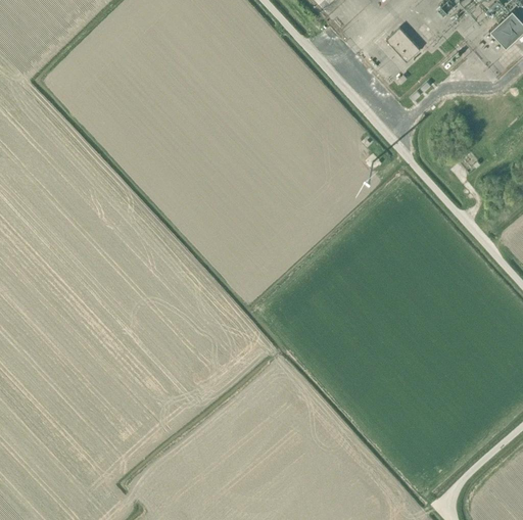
[(442,20),(448,14),(442,7),(435,13),(442,20)]
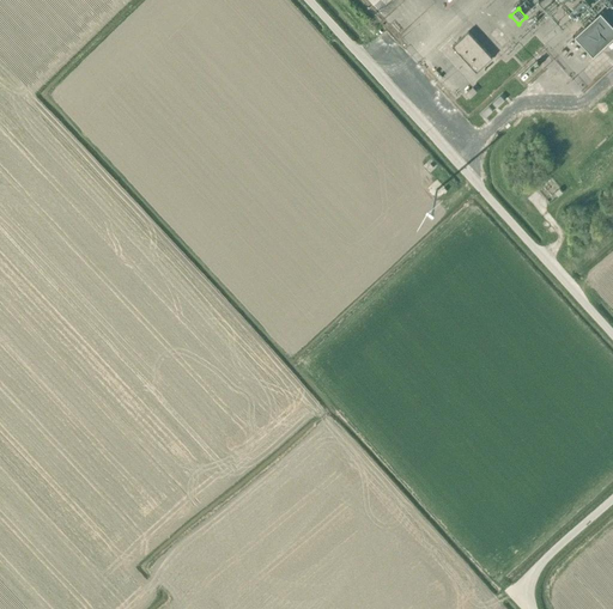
[(594,56),(612,38),(612,26),(600,13),(575,37),(594,56)]
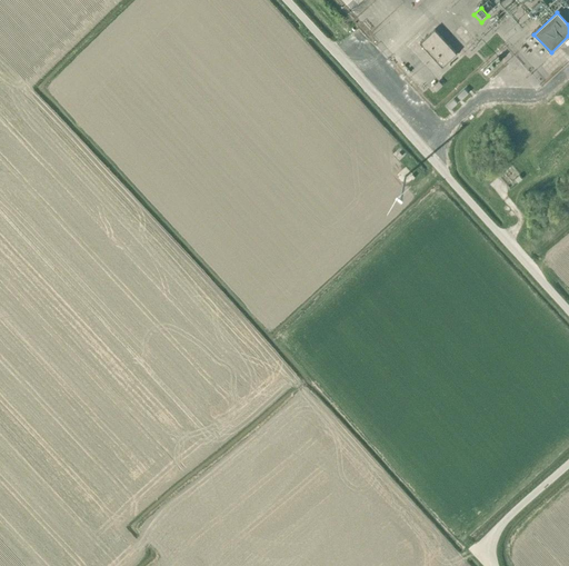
[(442,71),(458,57),(435,32),(420,47),(442,71)]
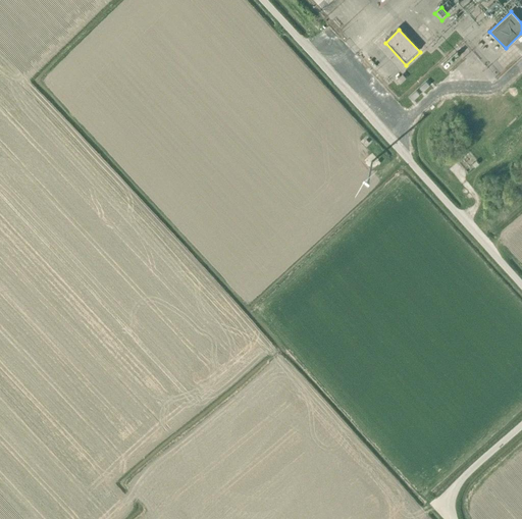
[(497,54),(502,49),(487,34),(482,39),(497,54)]
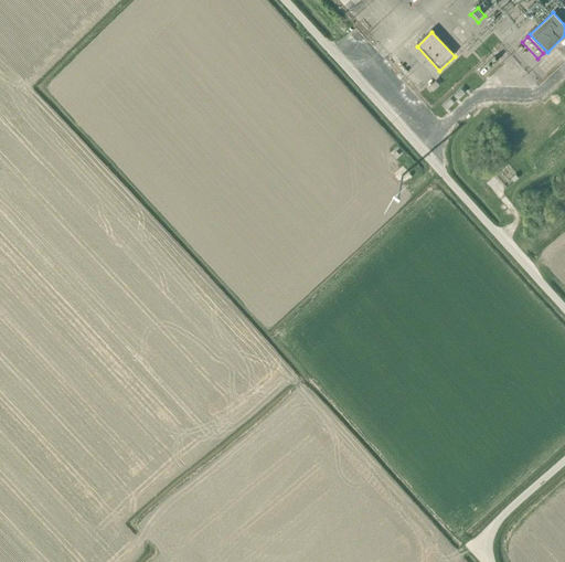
[(439,87),(436,83),(429,89),(433,94),(439,87)]
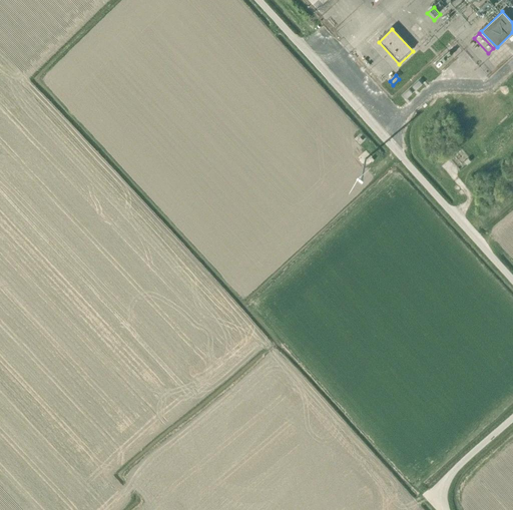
[(416,92),(423,86),(419,82),(412,88),(416,92)]
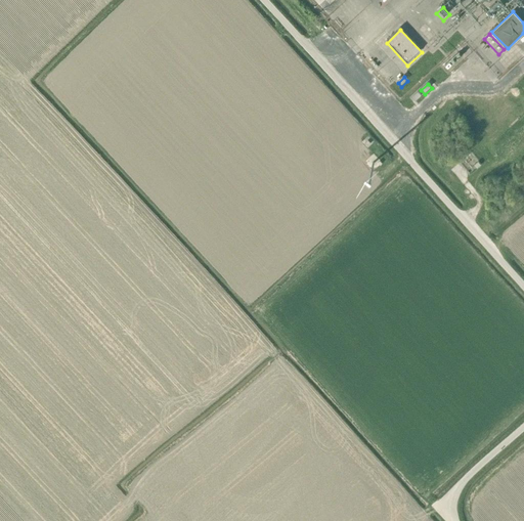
[(416,104),(422,98),(418,95),(411,100),(416,104)]
